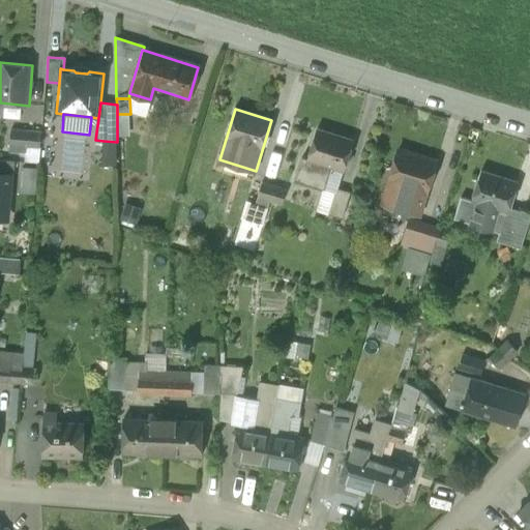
[(117,114),(117,139),(129,138),(129,114),(117,114)]
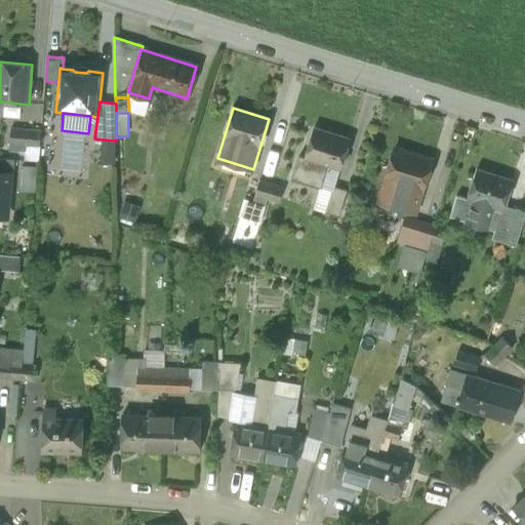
[(25,159),(39,160),(40,147),(41,131),(12,129),(11,151),(26,152),(25,159)]
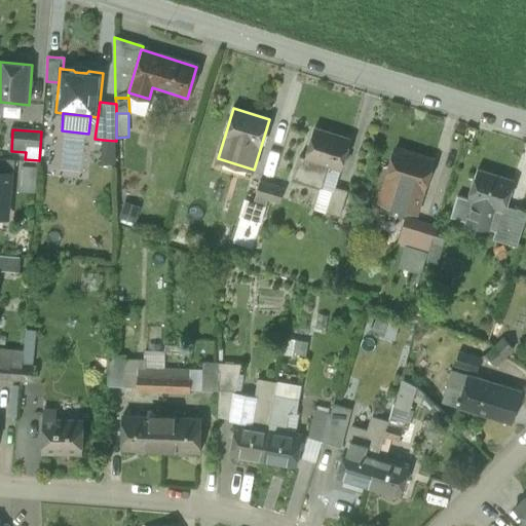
[(321,188),(322,188),(328,166),(341,171),(350,140),(315,129),(307,158),(302,156),(295,181),(321,188)]
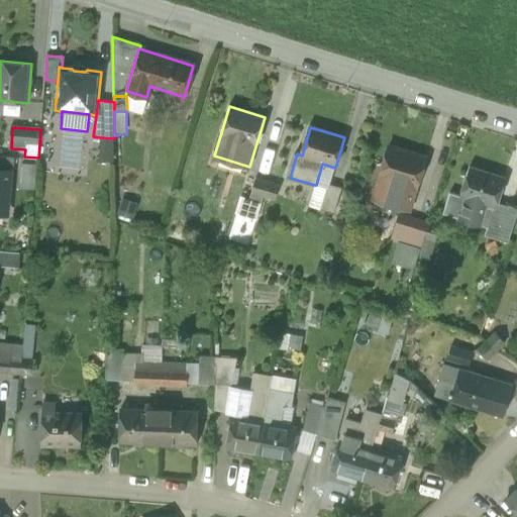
[(115,164),(114,138),(101,137),(98,162),(115,164)]
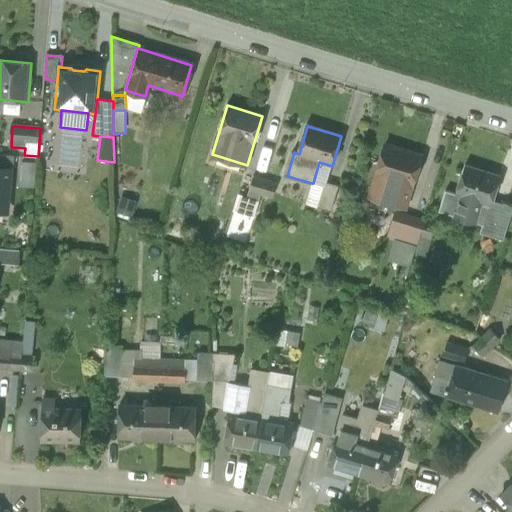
[(372,197),(393,203),(399,182),(412,186),(420,156),(387,146),(378,176),(379,176),(372,197)]
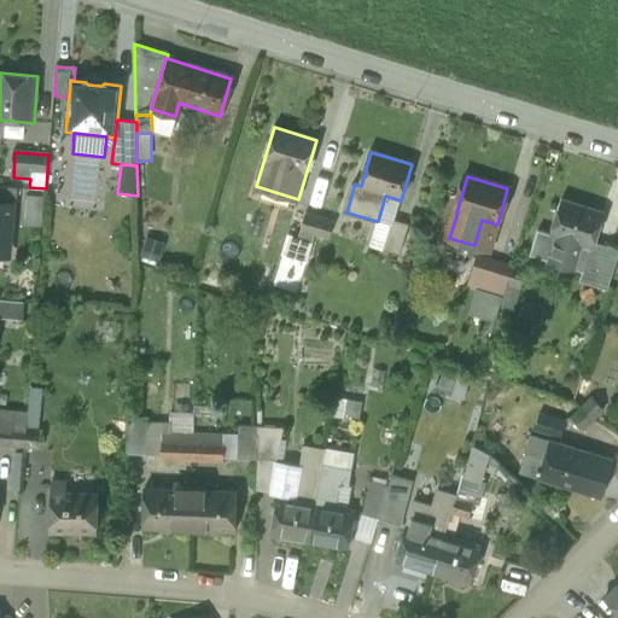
[(11,207),(16,207),(17,190),(0,187),(0,204),(11,207)]
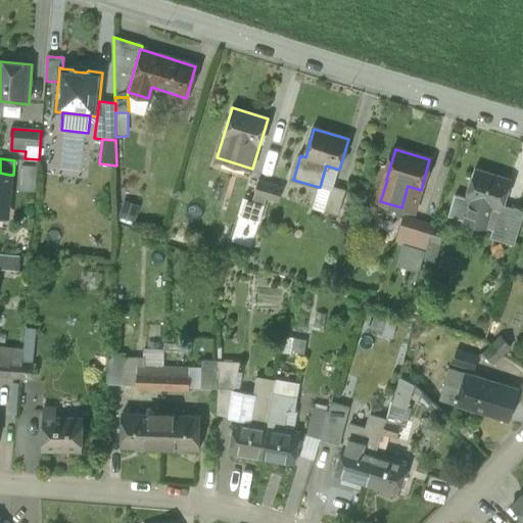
[(38,168),(20,165),(18,191),(36,193),(38,168)]
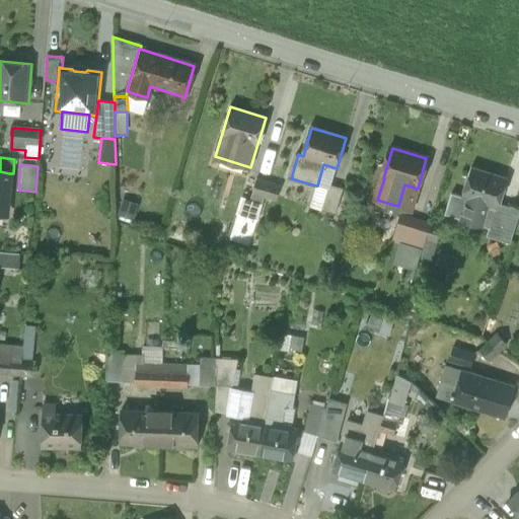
[(331,184),(337,168),(323,164),(317,186),(316,186),(309,207),(322,211),(330,184),(331,184)]
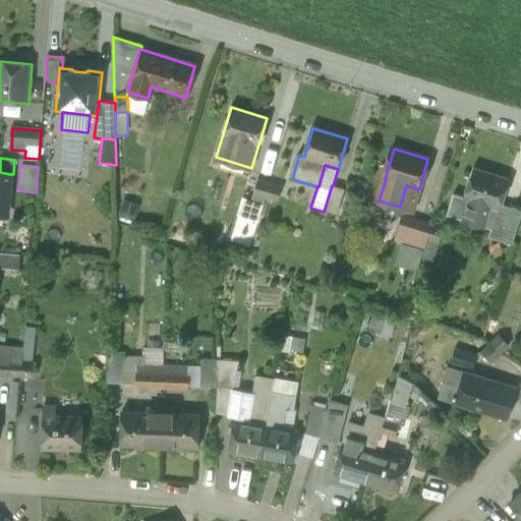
[(491,230),(498,210),(499,211),(499,209),(508,180),(473,169),(463,198),(453,194),(447,216),(491,230)]
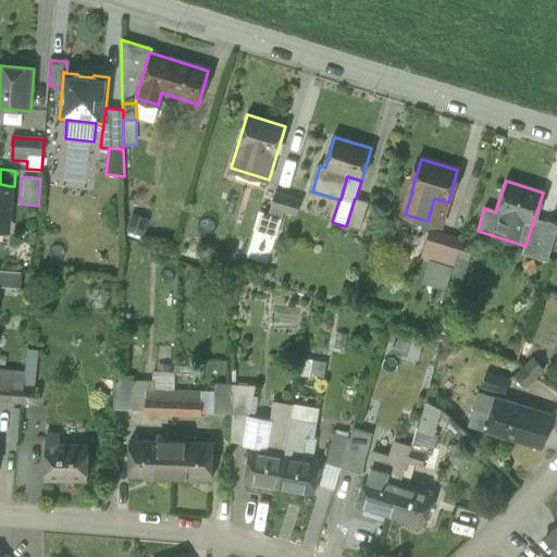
[(0,230),(7,231),(10,186),(0,184),(0,230)]
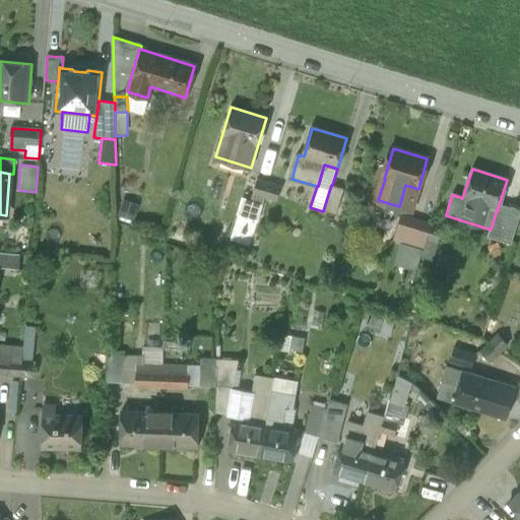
[(253,200),(263,203),(265,198),(270,183),(259,180),(253,200)]
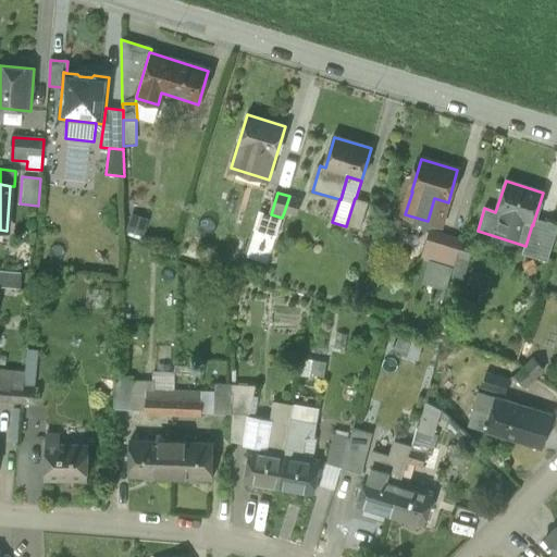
[(284,212),(297,217),(301,200),(289,196),(284,212)]
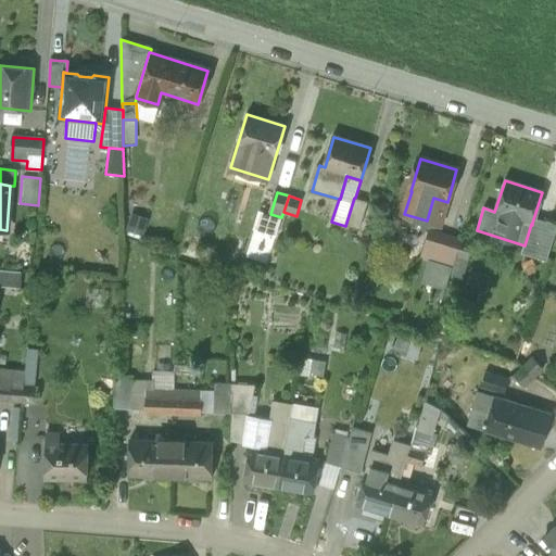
[(345,226),(359,230),(369,202),(355,198),(354,198),(345,226)]
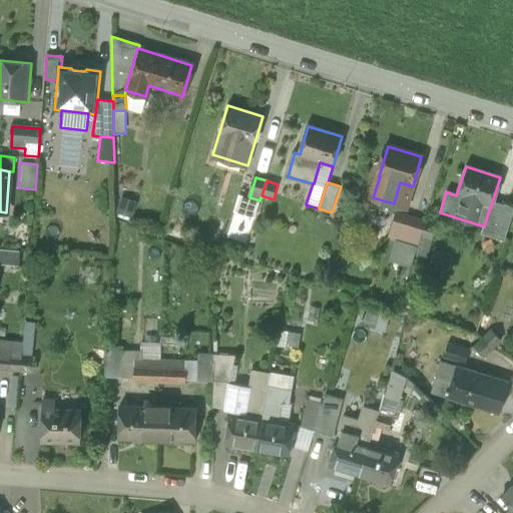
[(406,207),(413,186),(400,182),(394,203),(406,207)]
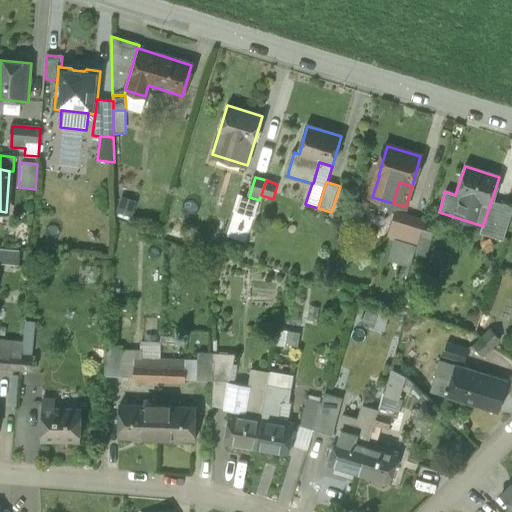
[(254,218),(259,200),(249,197),(238,194),(232,212),(254,218)]
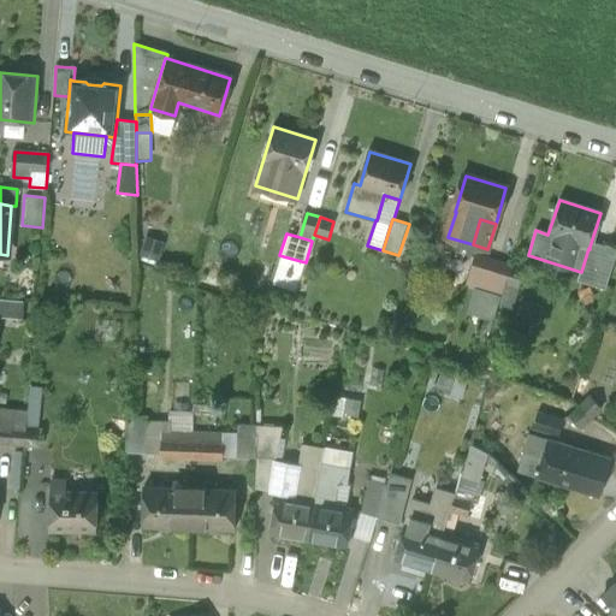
[(147,238),(141,258),(159,262),(165,243),(147,238)]
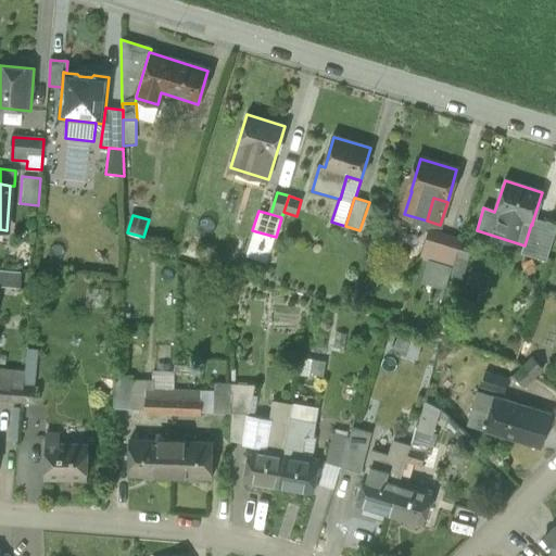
[(521,254),(546,263),(555,230),(532,223),(532,225),(531,224),(525,245),(521,254)]
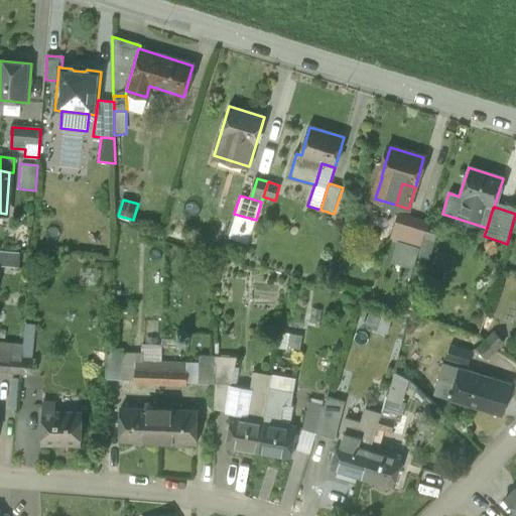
[(396,241),(420,248),(423,238),(427,224),(398,215),(391,239),(396,241)]
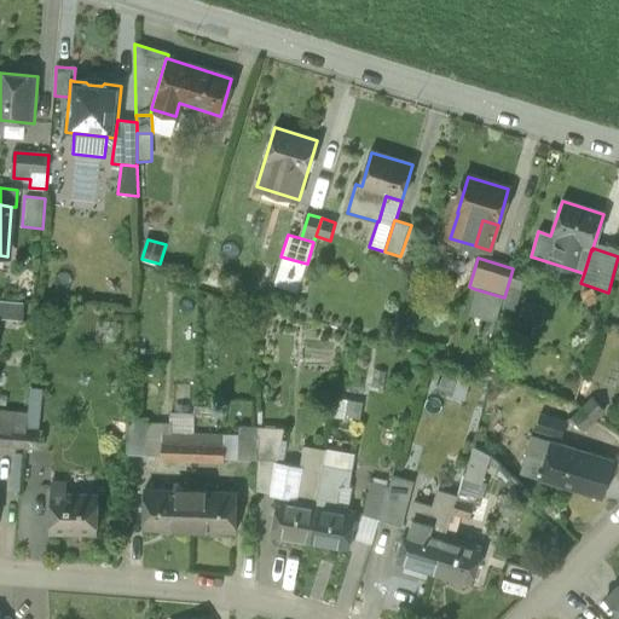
[(508,285),(521,289),(527,272),(513,268),(508,285)]
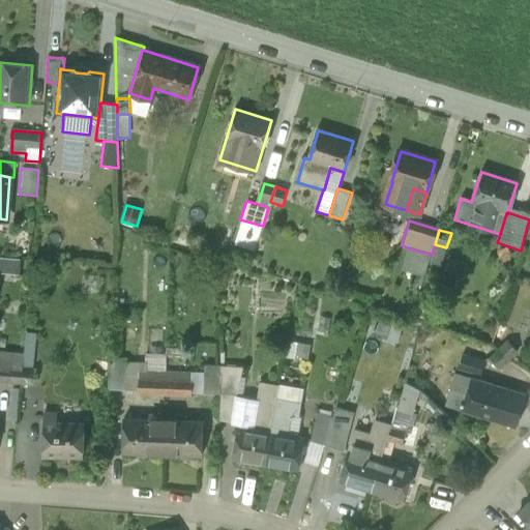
[(424,278),(432,255),(407,247),(401,271),(424,278)]
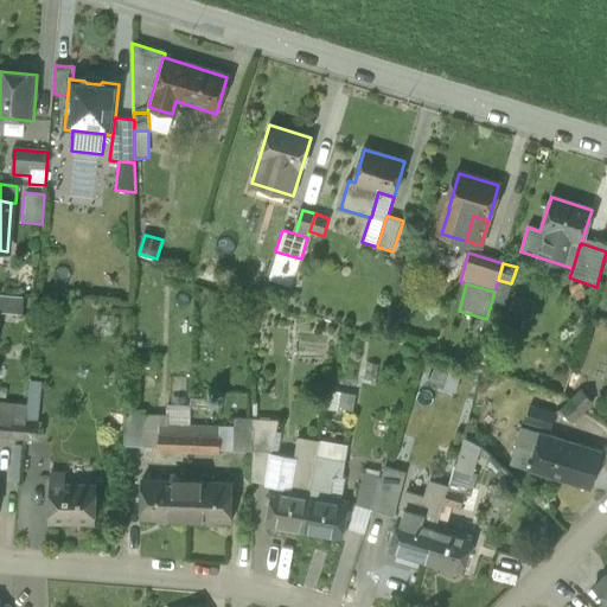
[(0,312),(23,314),(24,298),(0,295),(0,312)]
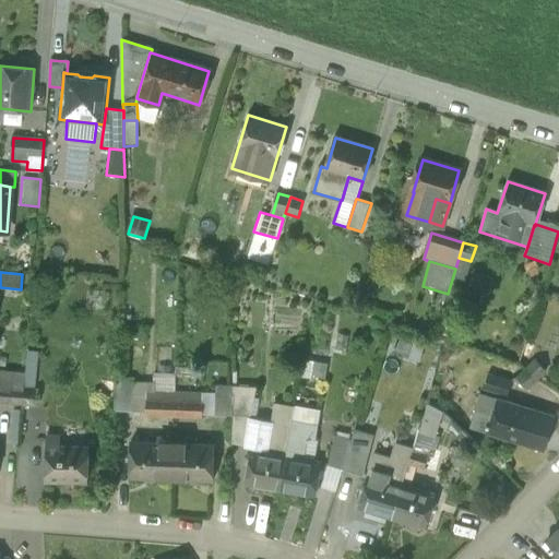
[(407,358),(423,359),(424,341),(408,340),(407,358)]
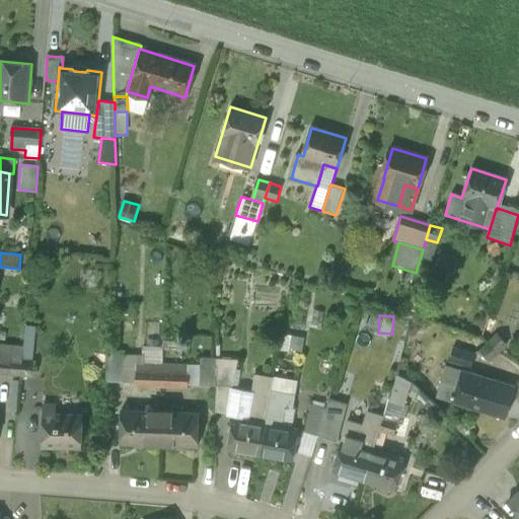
[(32,362),(35,327),(25,325),(23,352),(22,361),(32,362)]
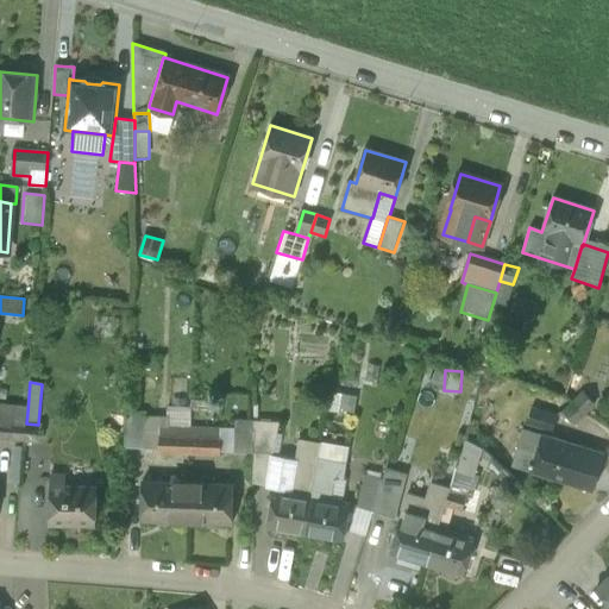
[(582,393),(572,402),(585,415),(595,405),(582,393)]
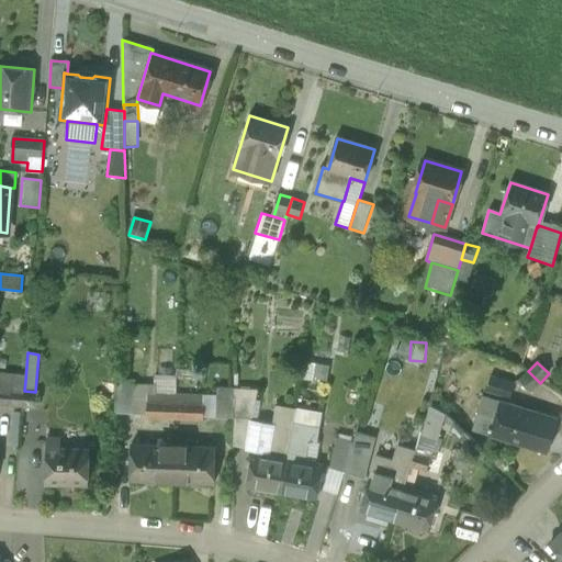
[(315,364),(312,381),(326,384),(329,368),(315,364)]
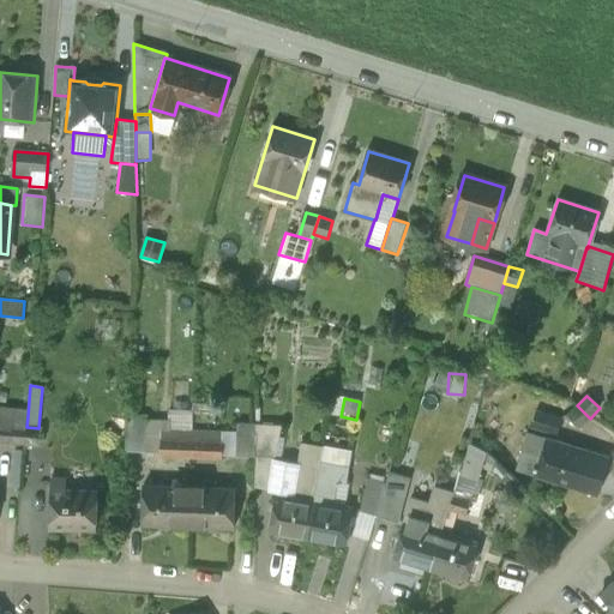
[(581,428),(590,419),(577,405),(567,416),(581,428)]
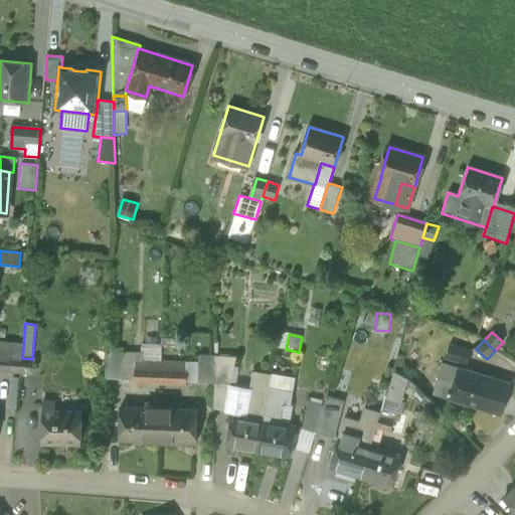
[(141,344),(141,353),(143,353),(143,361),(160,361),(160,344),(141,344)]
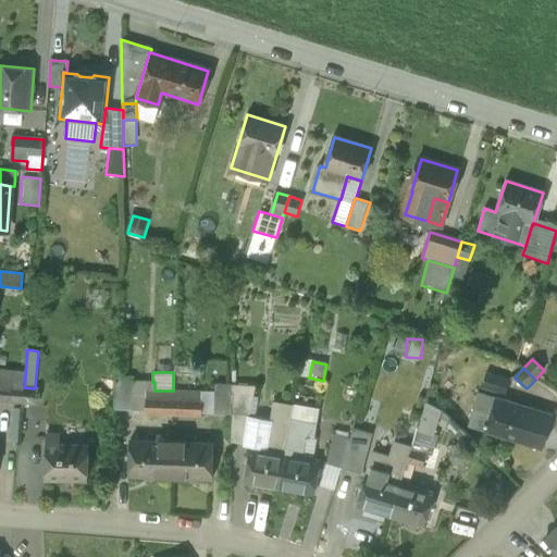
[(482,388),(505,395),(509,381),(486,373),(482,388)]
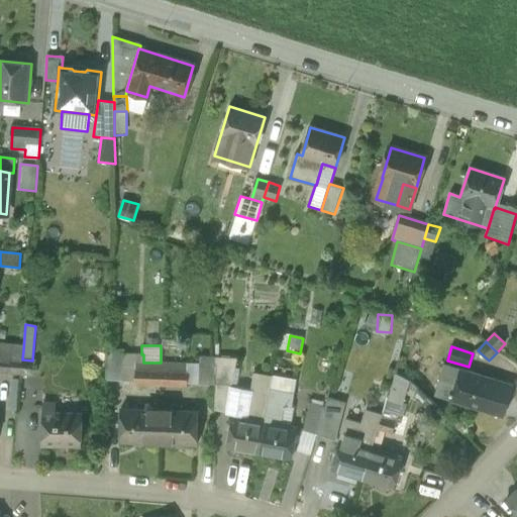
[(0,373),(19,375),(21,359),(10,358),(11,349),(0,347),(0,373)]
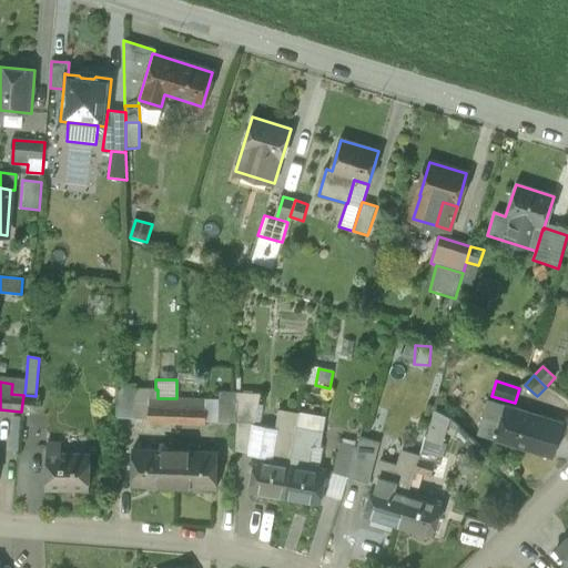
[(26,385),(12,384),(11,394),(23,395),(24,395),(26,385)]
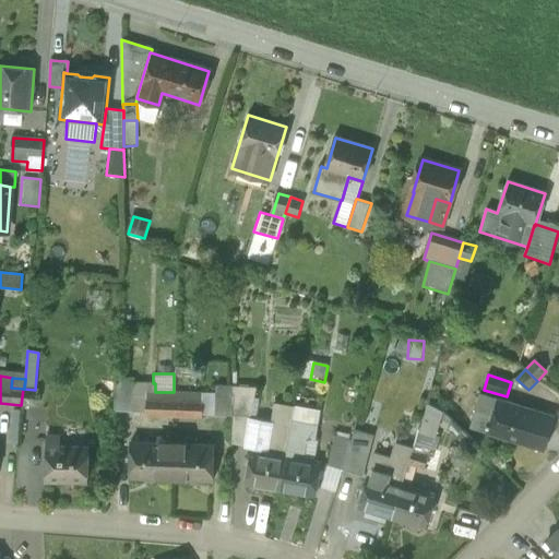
[(114,409),(132,411),(134,383),(116,382),(114,409)]
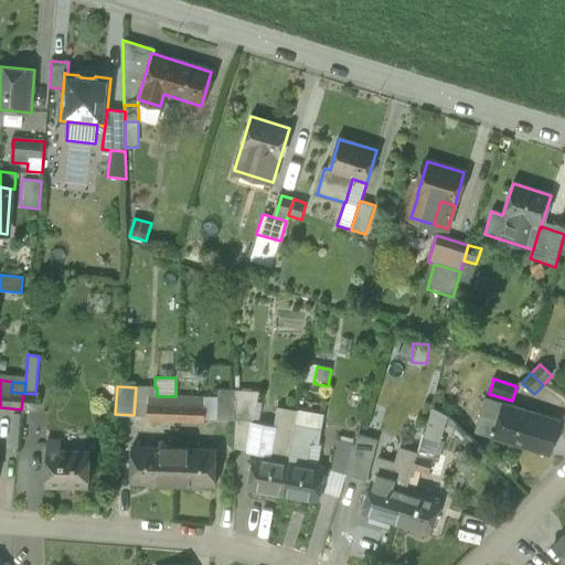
[(134,415),(147,416),(148,396),(157,396),(157,387),(155,387),(136,387),(134,415)]
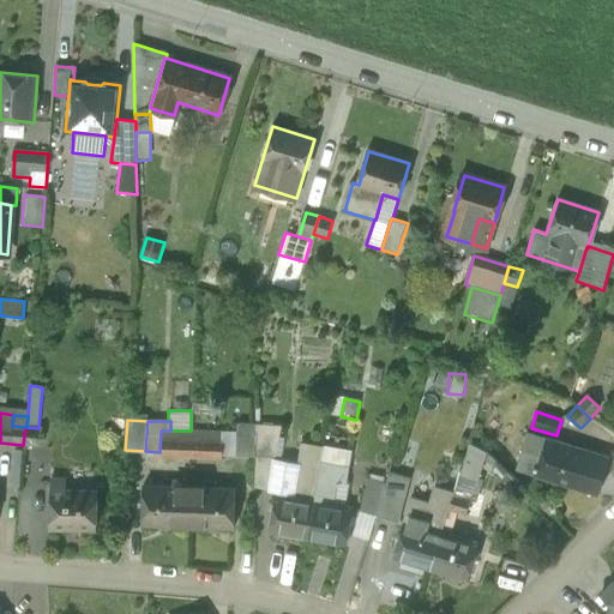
[(239,456),(256,456),(256,426),(239,426),(239,432),(239,456)]
